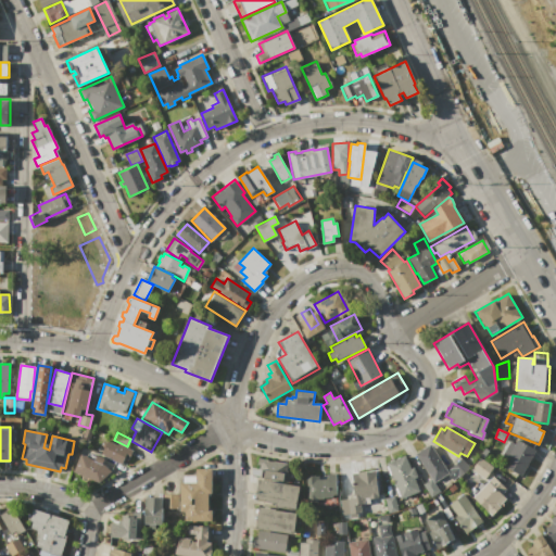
[(100,453),(102,449),(99,447),(102,439),(105,441),(106,439),(117,444),(118,443),(133,451),(125,465),(100,453)]
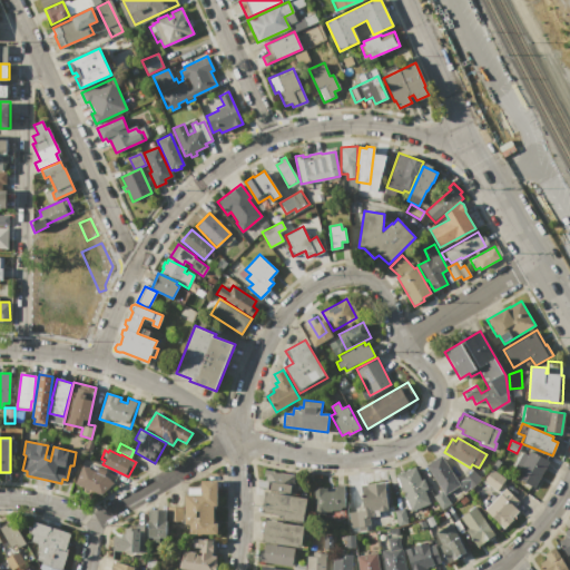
[(533,488),(509,473),(522,452),(527,455),(530,450),(549,461),(533,488)]
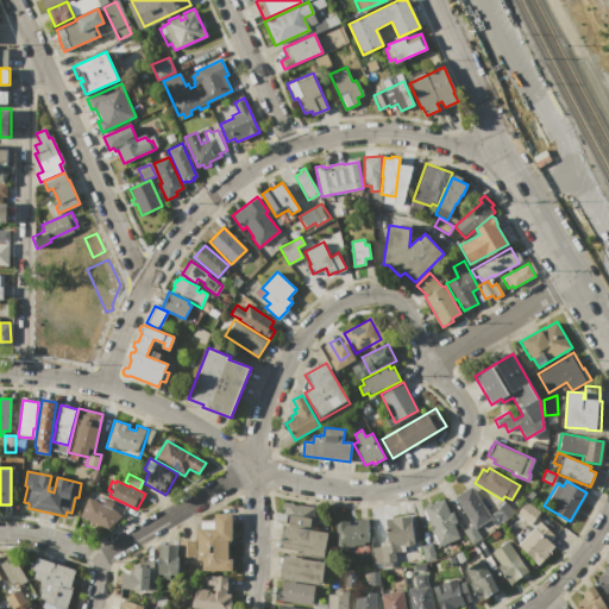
[(454,496),(470,487),(490,519),(475,528),(482,539),(472,545),(463,531),(472,525),(454,496)]
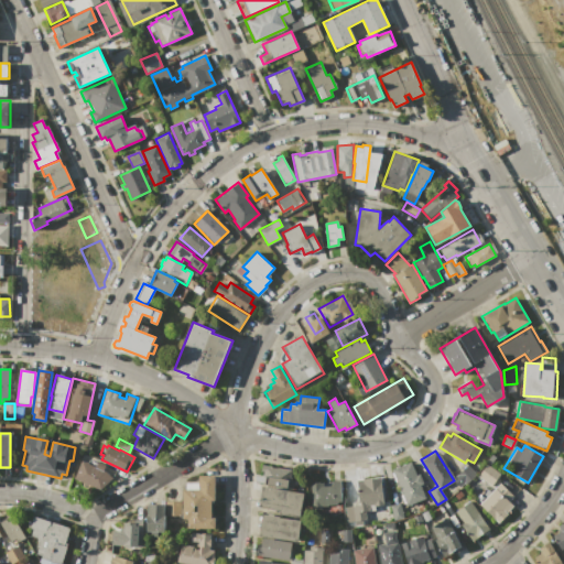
[(74,478),(82,461),(96,466),(98,462),(106,465),(105,470),(112,478),(100,489),(74,478)]
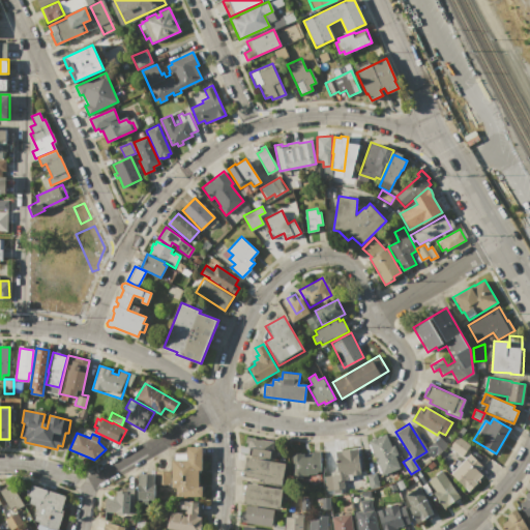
[(369,441),(387,434),(391,445),(394,445),(399,455),(395,457),(400,467),(381,474),(369,441)]
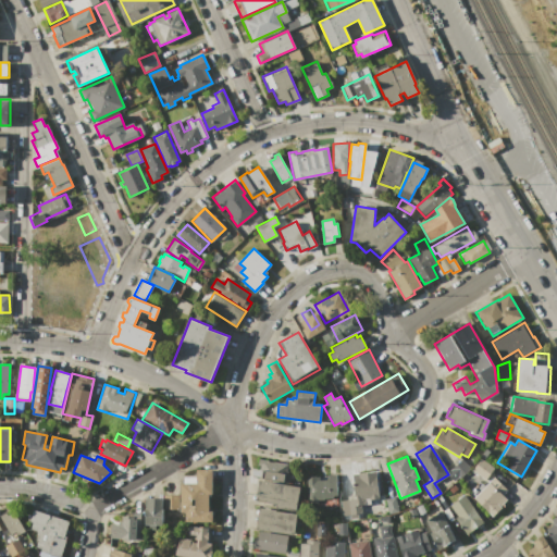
[(480,458),(494,468),(485,480),(472,469),(480,458)]
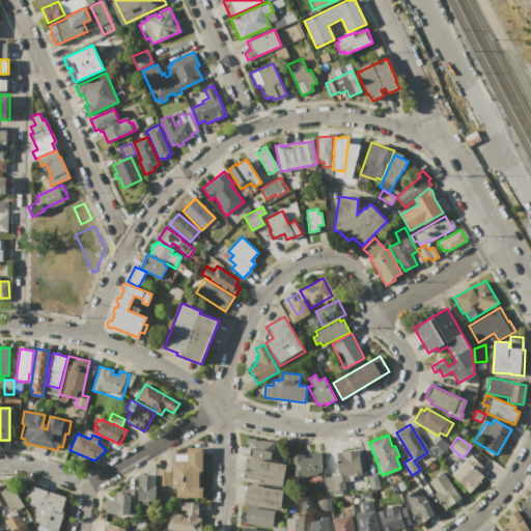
[(277,460),(249,456),(250,449),(247,449),(248,444),(245,443),(246,438),(274,442),(273,448),(275,449),(275,452),(278,453),(277,460)]
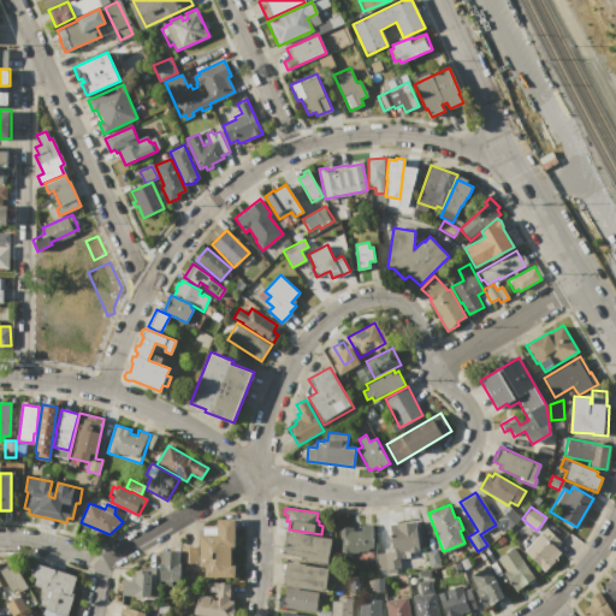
[(498,519),(510,508),(520,517),(508,529),(498,519)]
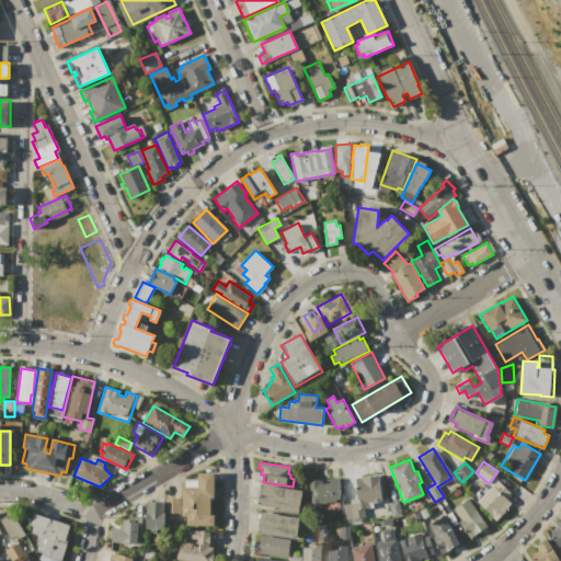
[(181,526),(181,487),(184,487),(184,480),(197,480),(197,472),(213,472),(213,497),(209,497),(209,514),(213,514),(213,526),(181,526)]
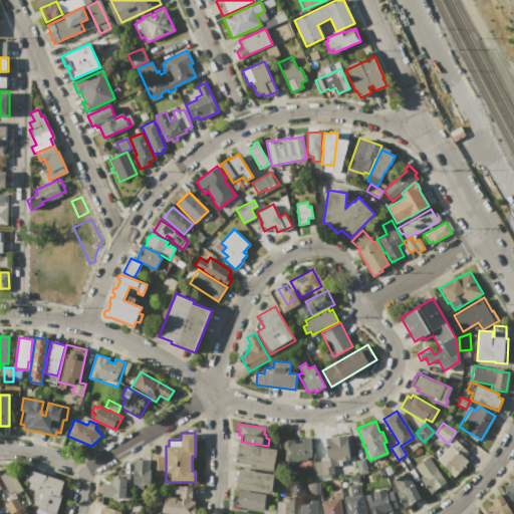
[(347,435),(349,460),(340,461),(340,460),(336,461),(337,465),(333,466),(333,473),(316,476),(314,462),(327,461),(324,438),(347,435)]
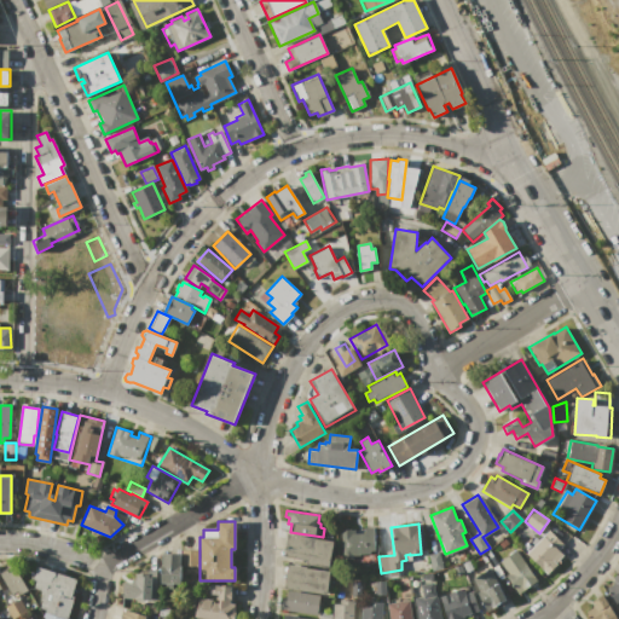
[(341,530),(356,528),(356,533),(364,532),(364,527),(374,527),(375,550),(370,550),(370,553),(359,554),(359,555),(352,555),(352,559),(342,559),(341,530)]
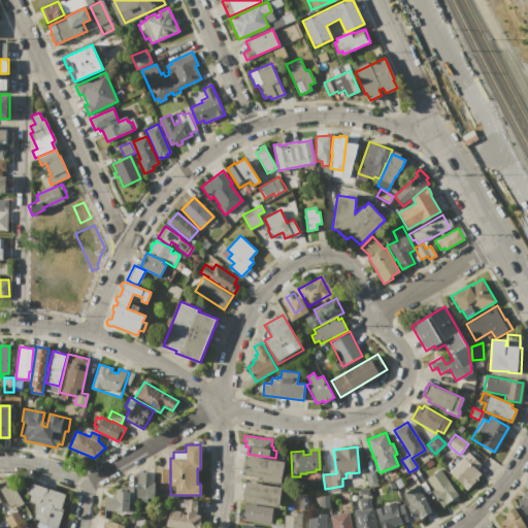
[(448,472),(469,451),(482,464),(476,469),(481,474),(475,480),(476,481),(466,490),(448,472)]
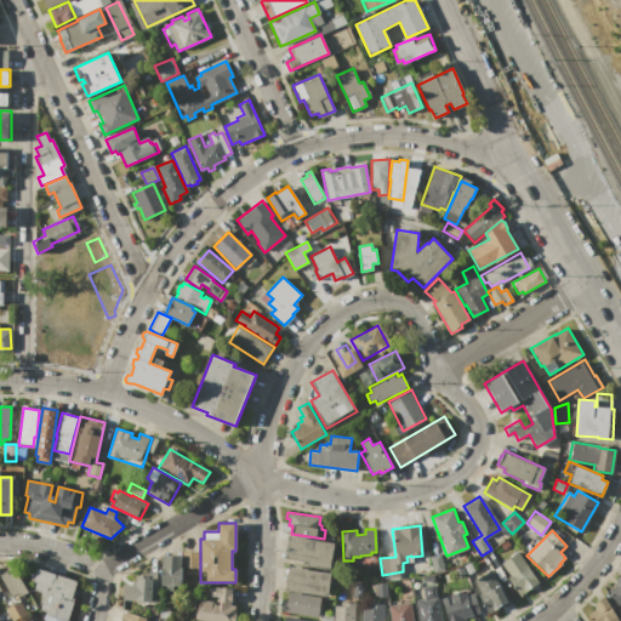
[(289,535),(335,542),(330,570),(307,567),(308,563),(284,559),(289,535)]
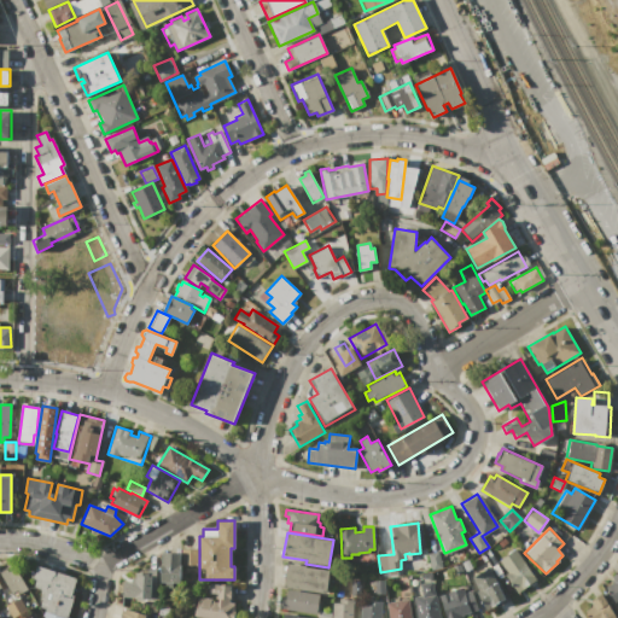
[(197,565),(181,565),(181,548),(197,548),(197,565)]
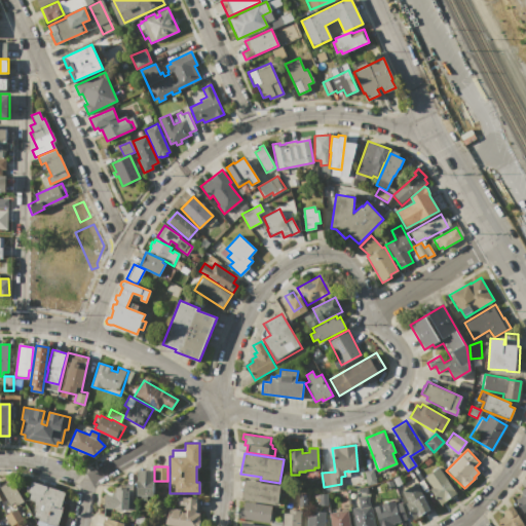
[(457,494),(450,499),(449,498),(441,504),(430,489),(433,488),(425,477),(440,467),(457,494)]
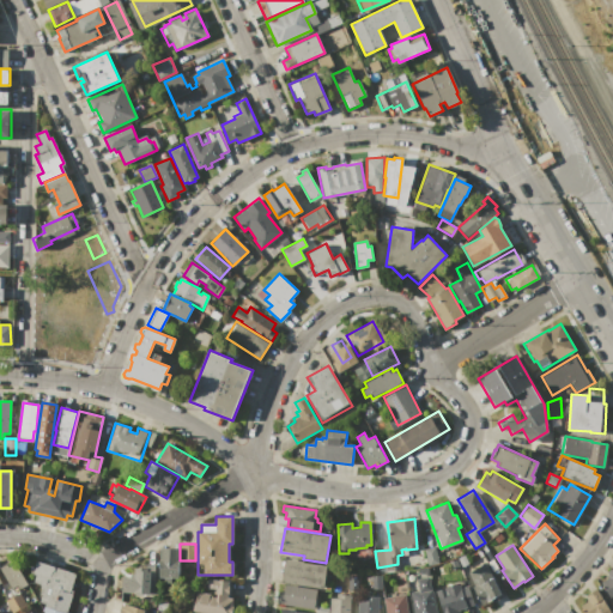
[(438,563),(428,565),(424,548),(435,547),(438,563)]
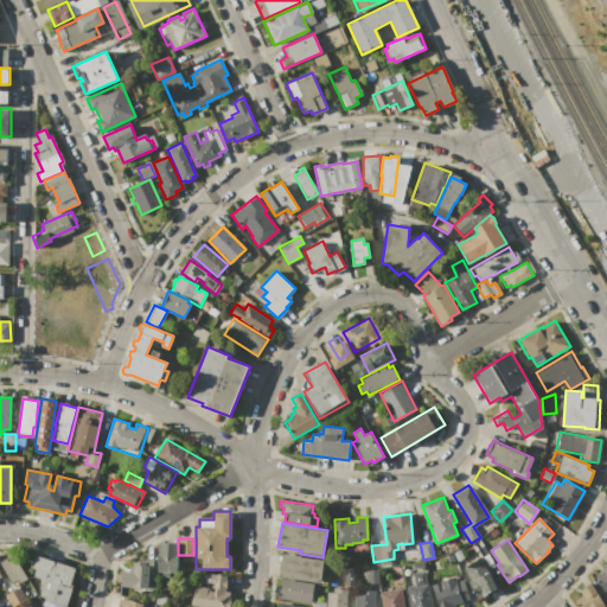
[(177,543),(177,573),(173,573),(173,576),(161,576),(161,572),(158,572),(158,554),(159,554),(159,543),(177,543)]
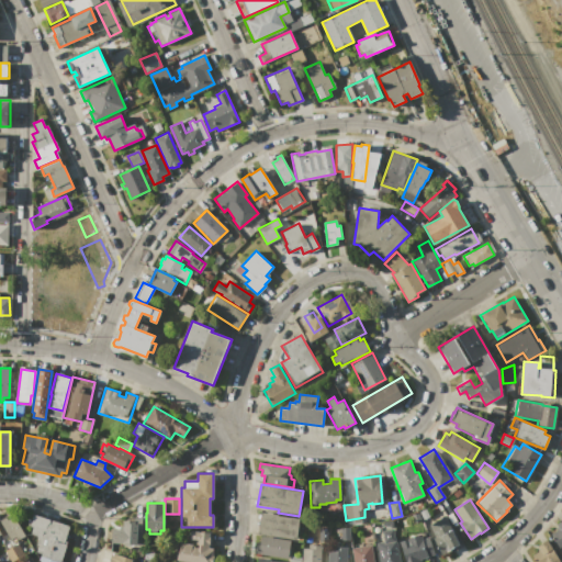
[(444,510),(462,547),(452,551),(451,550),(441,554),(433,538),(436,537),(427,519),(444,510)]
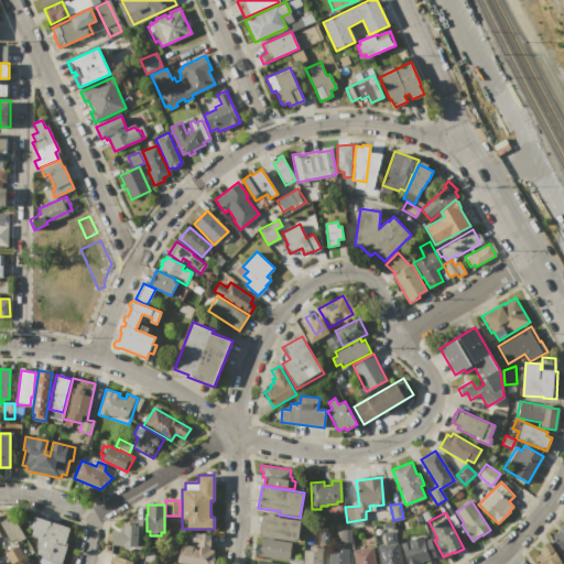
[(262,513),(280,517),(280,518),(301,521),(297,542),(259,537),(262,513)]
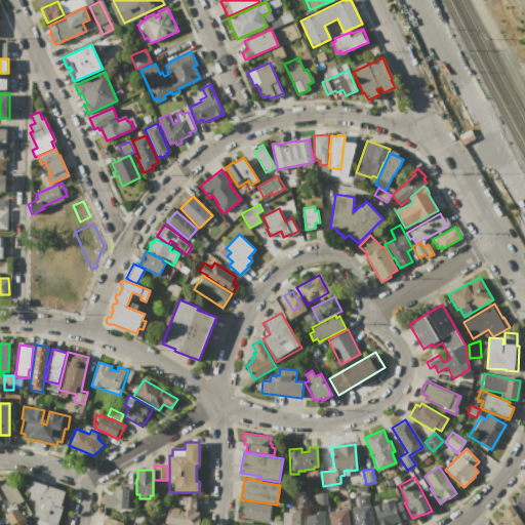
[(32,480),(65,491),(59,507),(63,508),(56,524),(59,524),(58,524),(38,524),(37,522),(38,517),(33,516),(35,510),(34,510),(35,503),(34,500),(29,498),(31,492),(28,491),(32,480)]
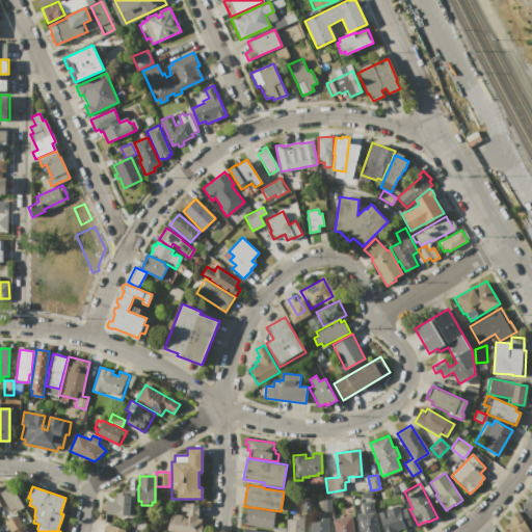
[(14,487),(24,507),(15,511),(14,509),(9,511),(0,493),(0,490),(5,488),(6,490),(14,487)]
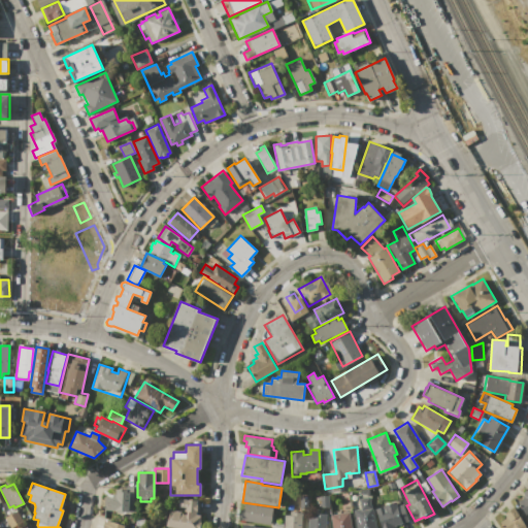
[(133,486),(132,514),(104,513),(104,496),(112,496),(112,494),(116,494),(116,489),(125,489),(125,486),(133,486)]
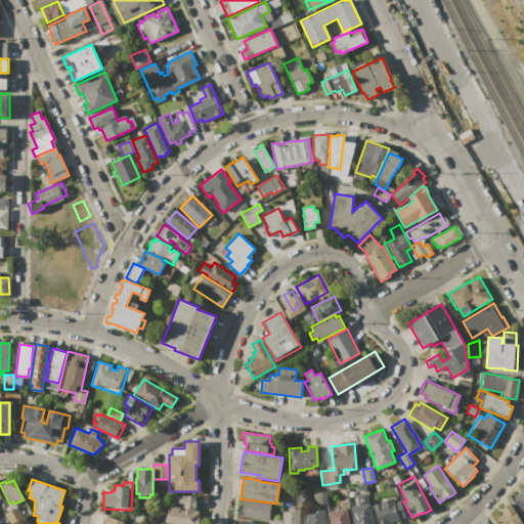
[(523,485),(523,509),(521,511),(514,497),(521,493),(518,489),(523,485)]
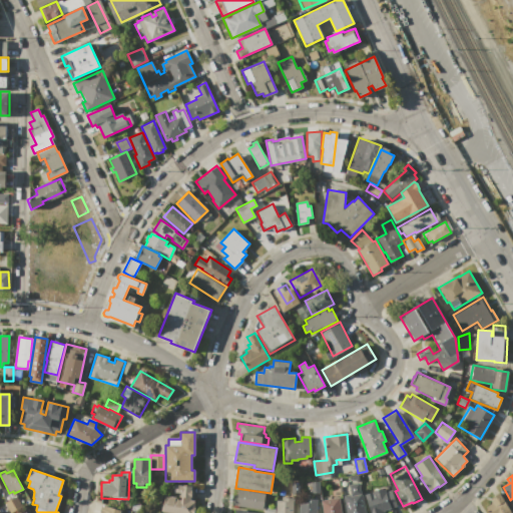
[(168,512),(161,512),(164,495),(175,496),(175,499),(180,500),(181,497),(178,497),(178,493),(173,492),(174,484),(193,487),(192,498),(190,498),(189,500),(194,500),(193,506),(195,506),(194,512),(168,512)]
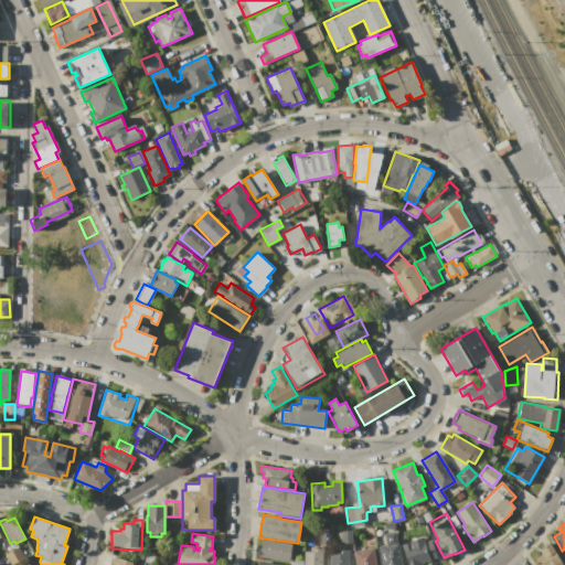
[(255,556),(257,544),(260,545),(262,539),(294,543),(290,563),(255,556)]
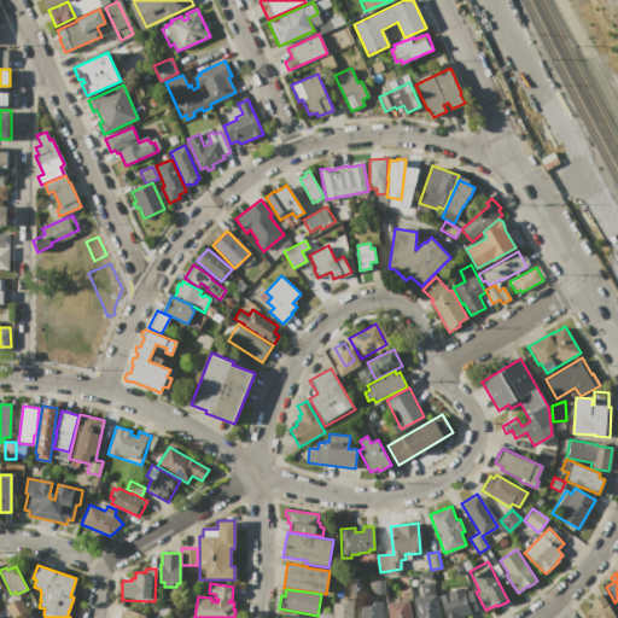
[(445,617),(439,595),(450,592),(452,596),(472,590),(478,610),(461,614),(461,617),(445,617)]
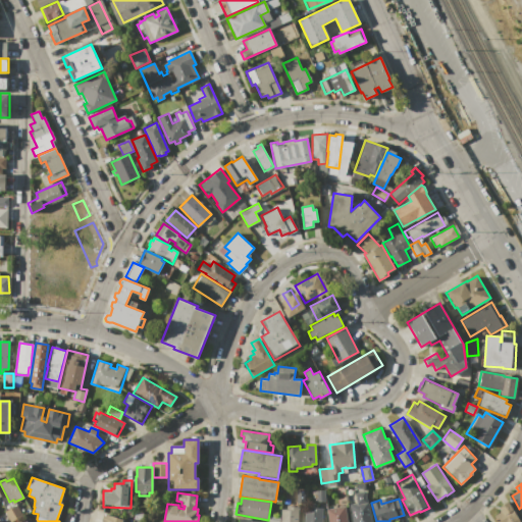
[(368,501),(372,521),(353,521),(350,504),(368,501)]
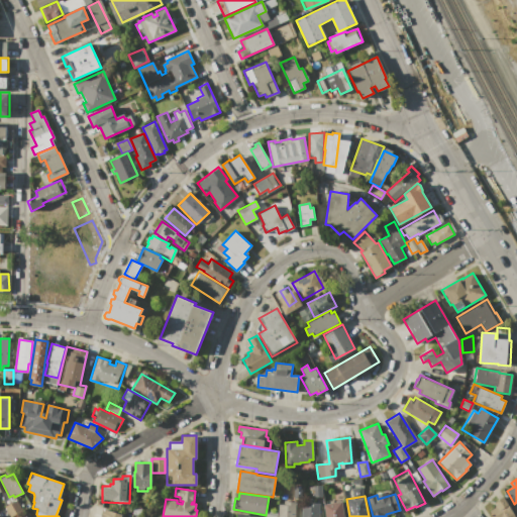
[(503,497),(515,516),(494,516),(490,510),(495,507),(494,506),(496,505),(494,502),(503,497)]
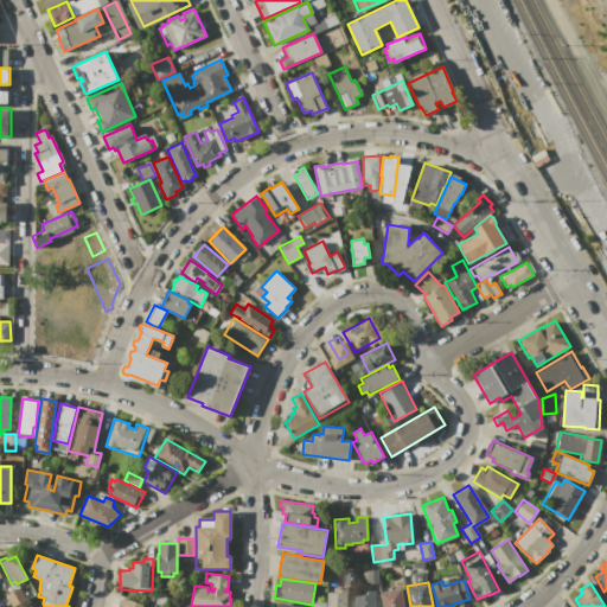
[(325,606),(326,592),(333,592),(333,588),(347,589),(345,606),(325,606)]
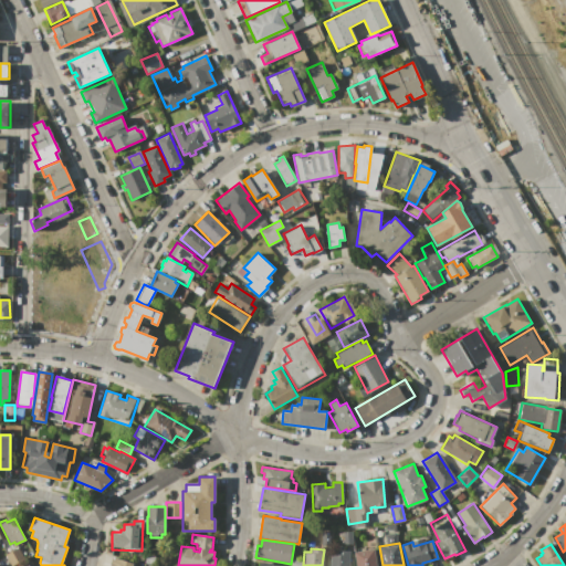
[(375,548),(377,565),(355,565),(353,552),(375,548)]
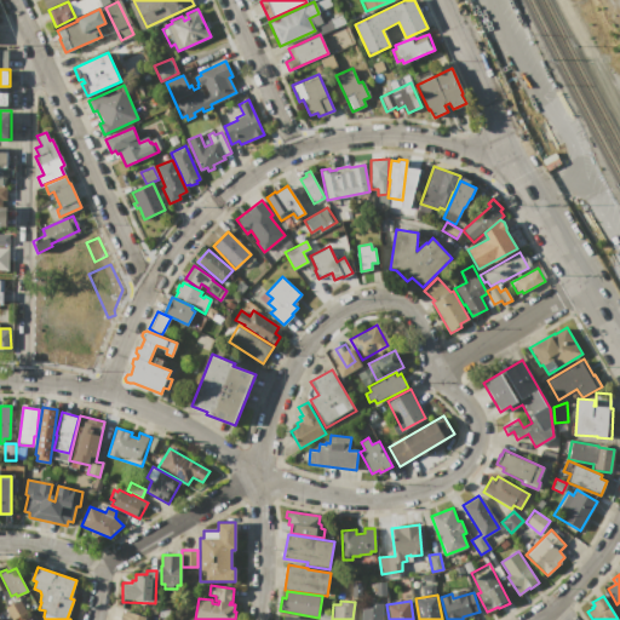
[(361,619),(362,606),(368,607),(368,602),(383,603),(382,619),(361,619)]
